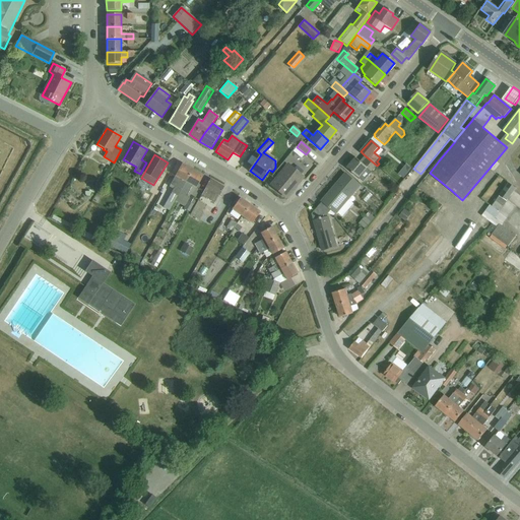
[(377,166),(365,155),(360,161),(355,157),(346,168),(360,179),(368,169),(371,173),(377,166)]
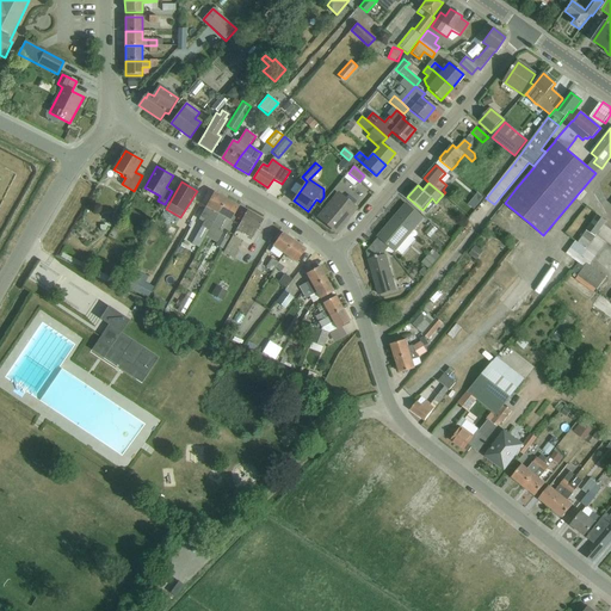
[(218,214),(226,201),(214,193),(201,217),(205,221),(202,227),(209,232),(213,226),(213,224),(218,214)]
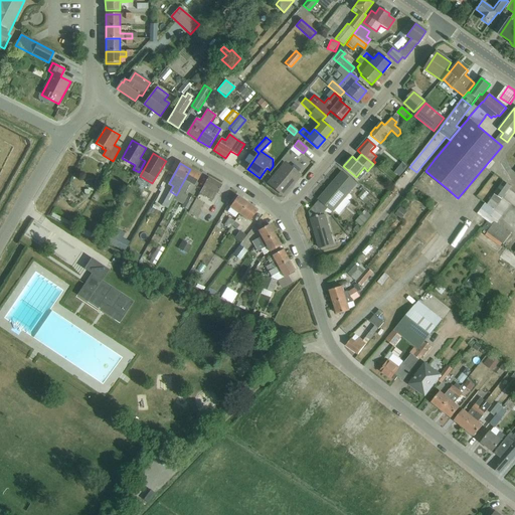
[(269,183),(284,195),(300,176),(285,163),(269,183)]
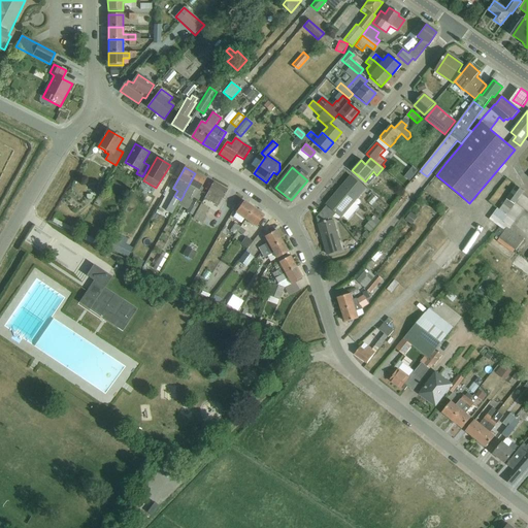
[(206,178),(195,173),(189,185),(184,194),(184,195),(190,198),(195,189),(199,191),(206,178)]
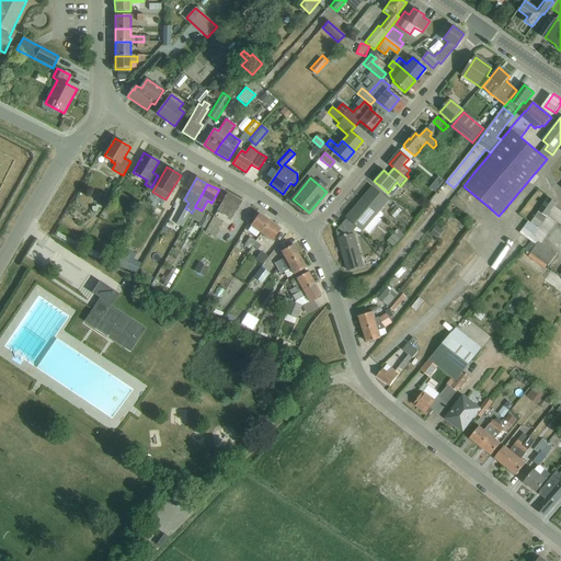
[(348,219),(344,224),(354,232),(358,227),(363,231),(388,201),(373,187),(347,218),(348,219)]
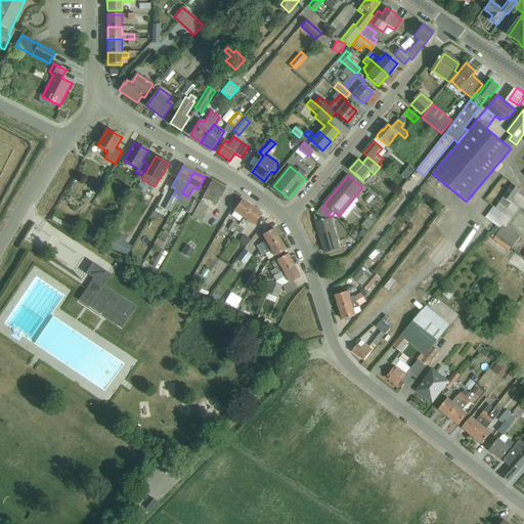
[(203,198),(210,202),(217,205),(225,188),(211,181),(203,198)]
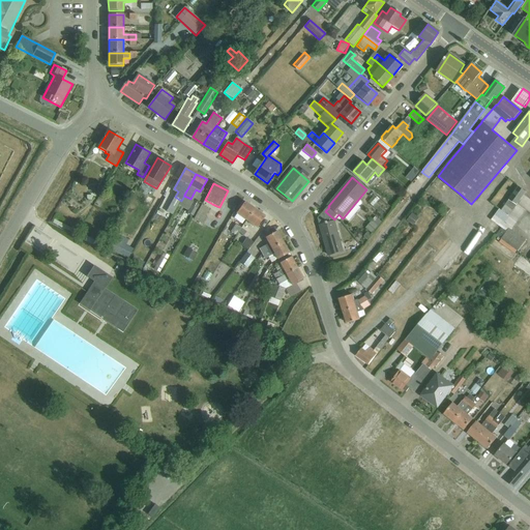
[(491,221),(501,229),(497,236),(519,252),(526,241),(510,231),(526,210),(529,212),(529,199),(524,196),(526,193),(519,186),(501,210),(499,209),(491,221)]
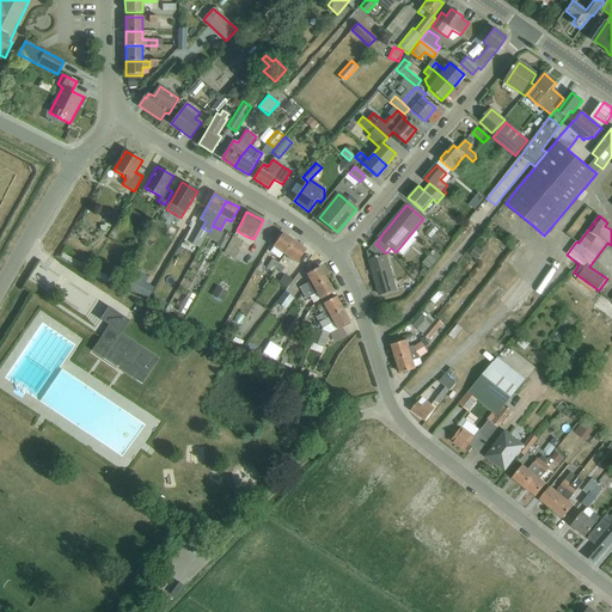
[(236,227),(230,224),(216,246),(222,250),(236,227)]
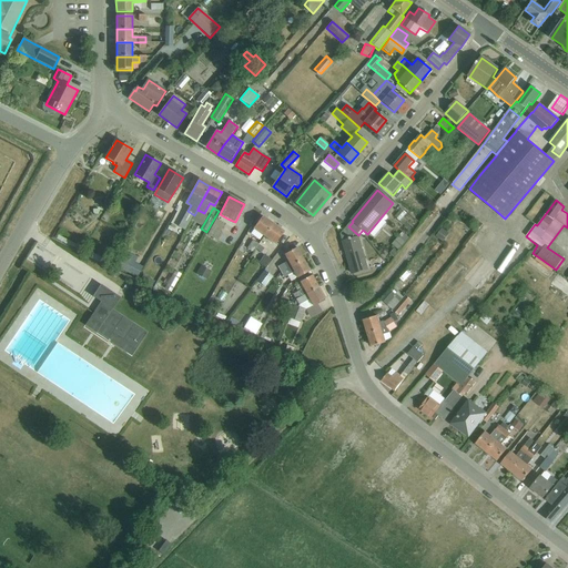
[(182,221),(185,213),(179,210),(171,226),(183,232),(188,223),(182,221)]
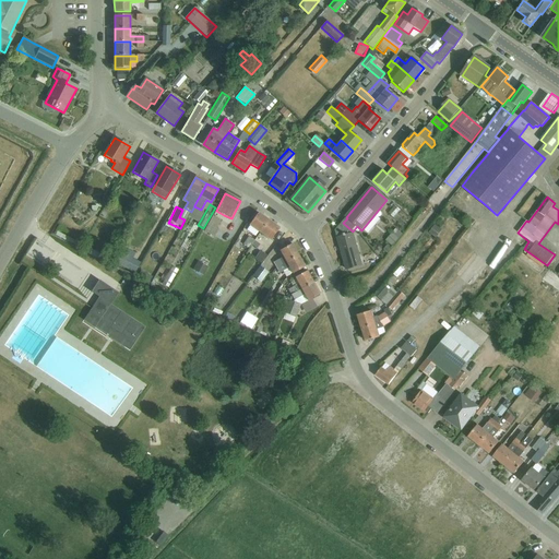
[(250,225),(261,233),(270,221),(259,213),(250,225)]
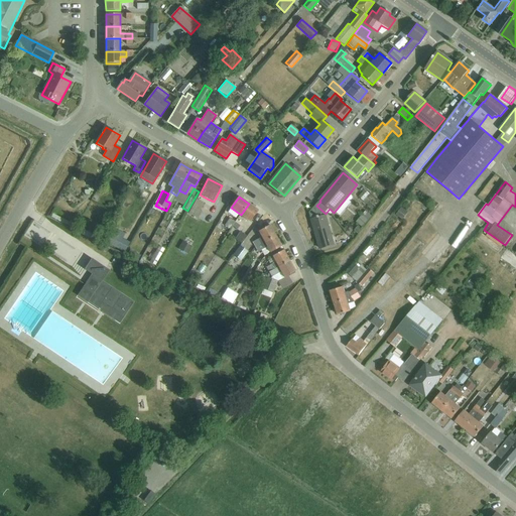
[(204,204),(197,200),(189,214),(198,219),(202,212),(200,211),(204,204)]
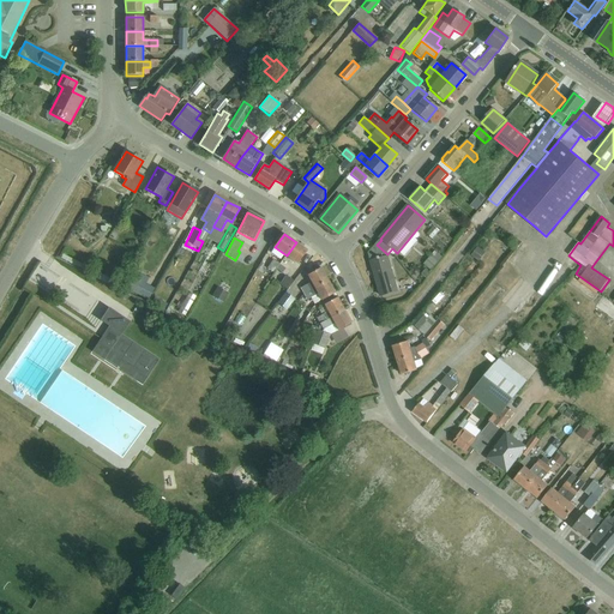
[(296,242),(287,256),(298,264),(307,251),(296,242)]
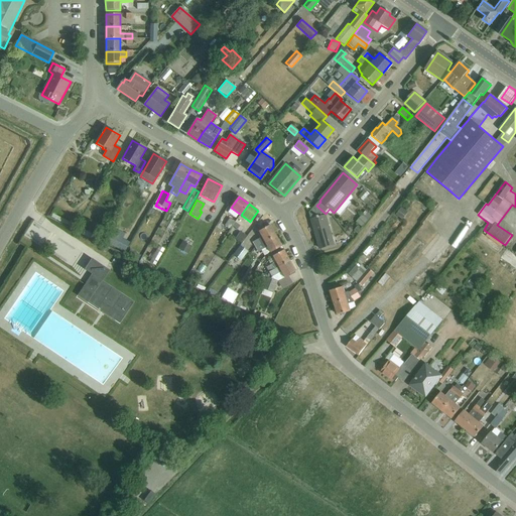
[(326,214),(316,206),(314,209),(317,218),(311,220),(319,249),(334,245),(326,214)]
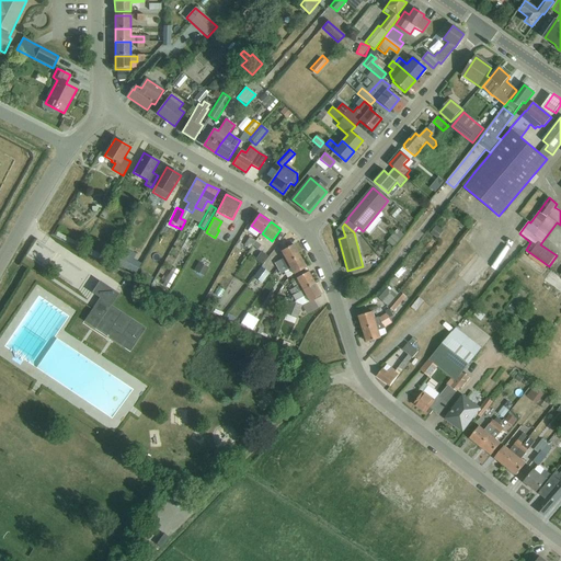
[(56,236),(79,248),(81,244),(57,232),(56,236)]
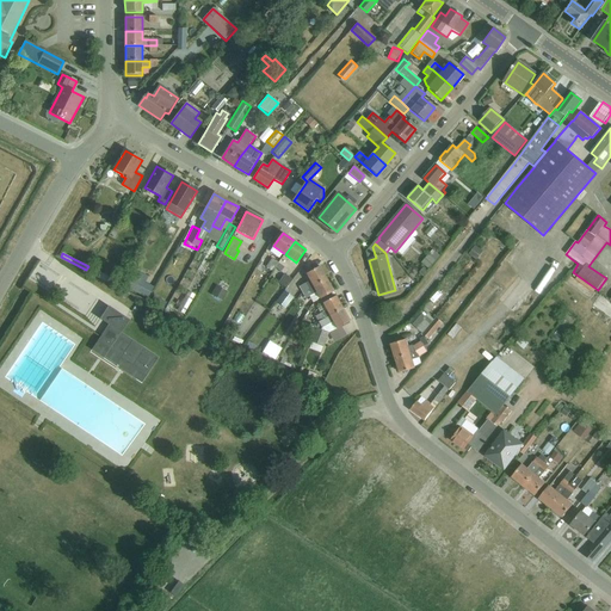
[(276,267),(278,264),(271,259),(269,264),(275,267),(276,269),(276,267)]
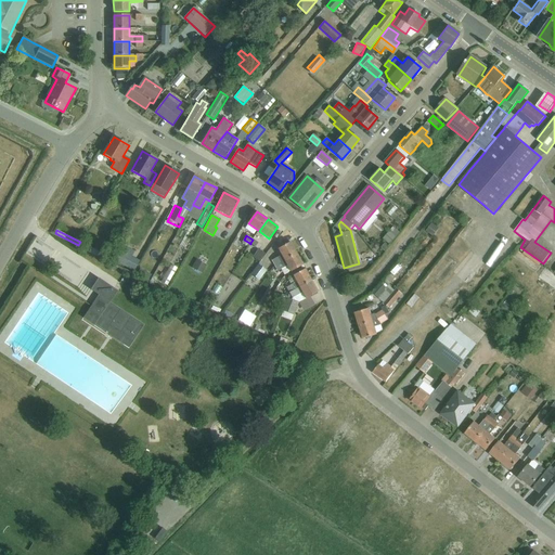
[(201,252),(213,257),(218,245),(207,240),(201,252)]
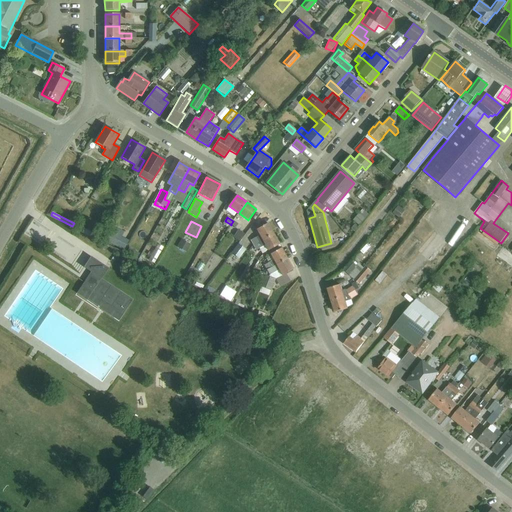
[(251,240),(253,245),(273,234),(268,223),(257,229),(260,235),(251,240)]
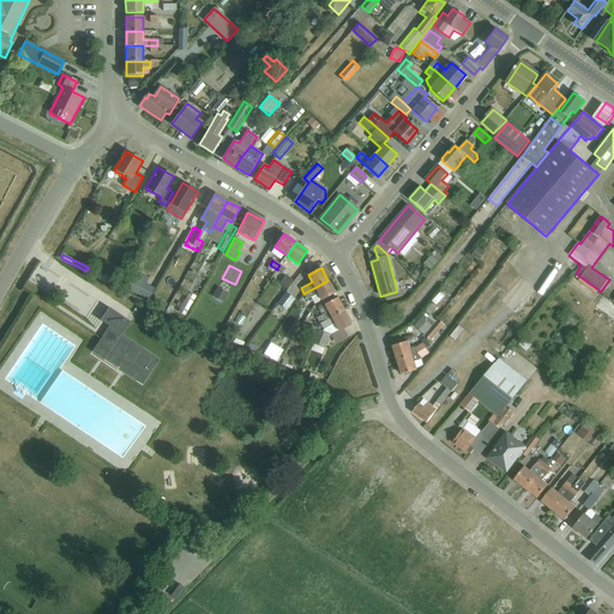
[(97,280),(120,290),(122,286),(101,274),(97,280)]
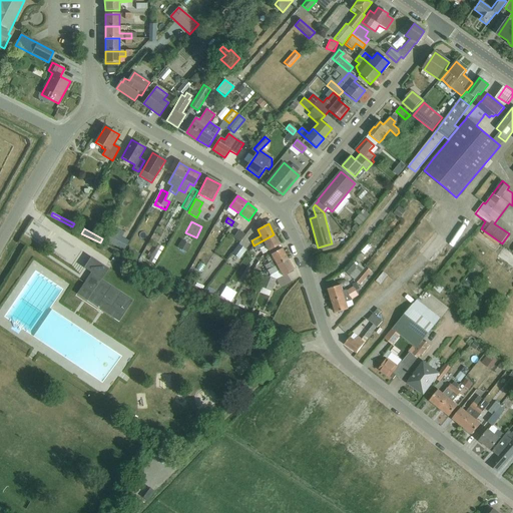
[(480,230),(476,234),(498,252),(501,248),(480,230)]
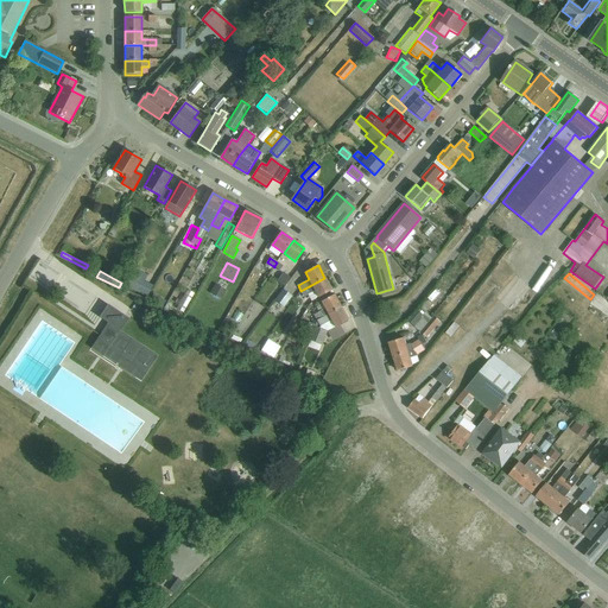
[(324,278),(301,291),(304,297),(315,291),(318,298),(331,291),(324,278)]
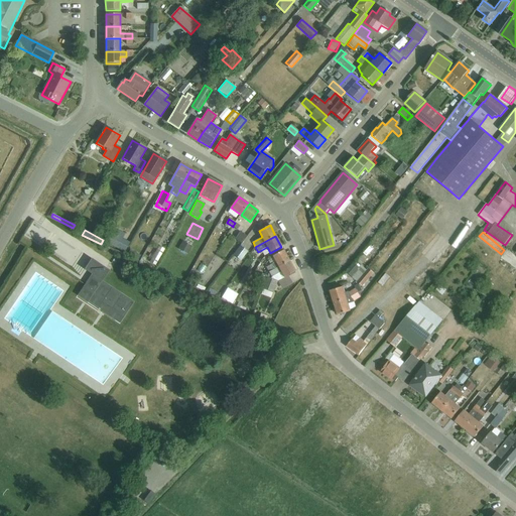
[(183,238),(179,248),(189,253),(195,243),(183,238)]
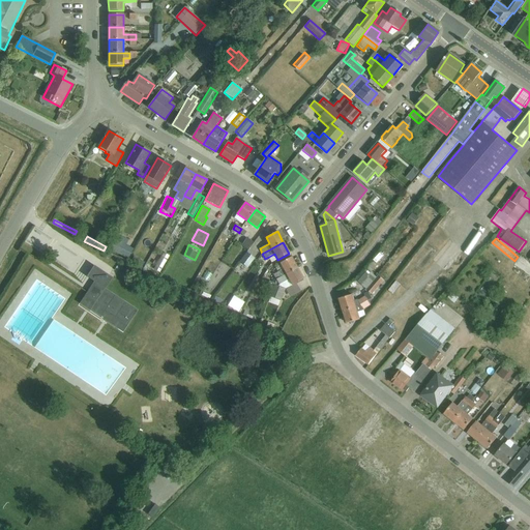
[(156,259),(158,258),(162,264),(169,260),(162,245),(151,251),(156,259)]
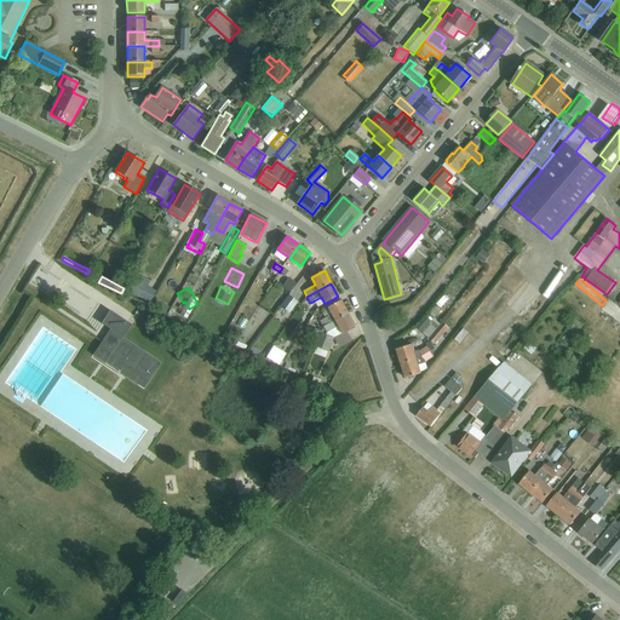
[(298,303),(288,296),(280,306),(290,314),(298,303)]
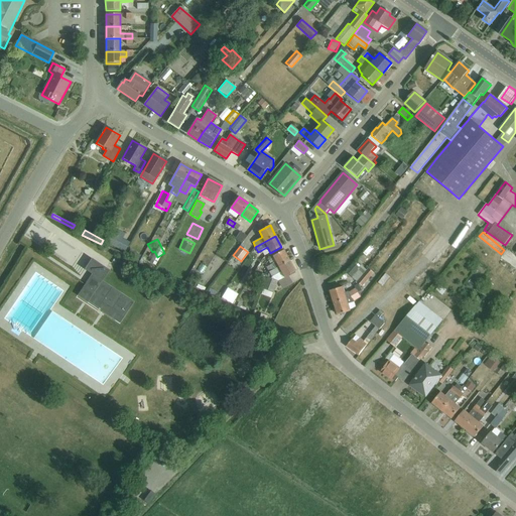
[(515,252),(515,253),(508,248),(504,253),(515,262),(515,252)]
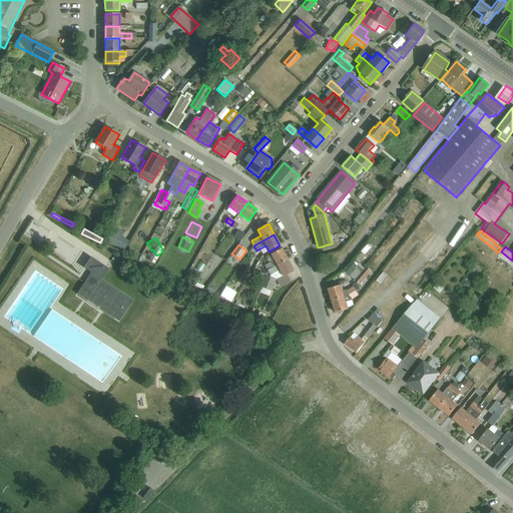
[(265,266),(268,271),(288,260),(282,248),(271,254),(275,261),(265,266)]
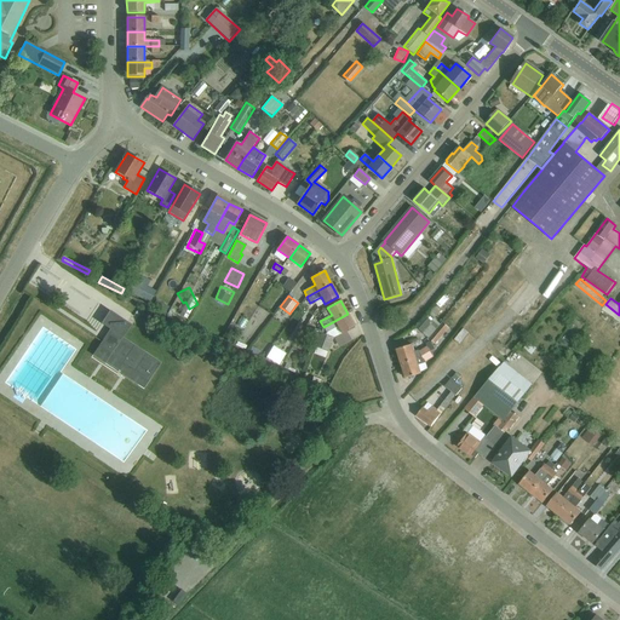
[(298,311),(303,315),(309,308),(303,304),(298,311)]
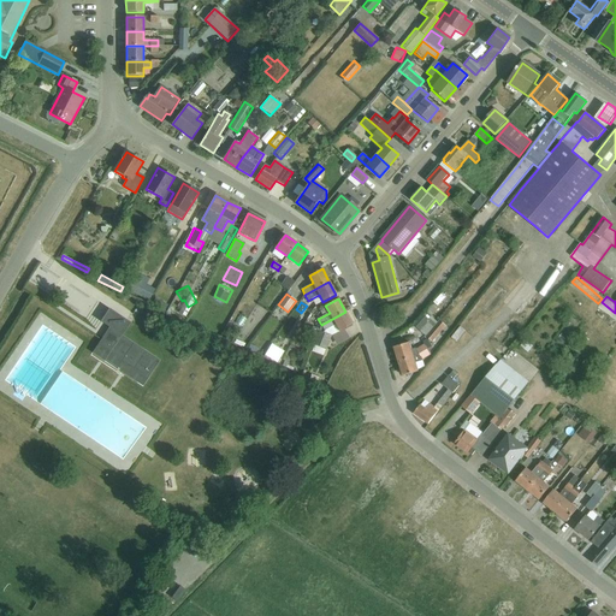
[(433,306),(426,313),(414,326),(419,331),(438,311),(433,306)]
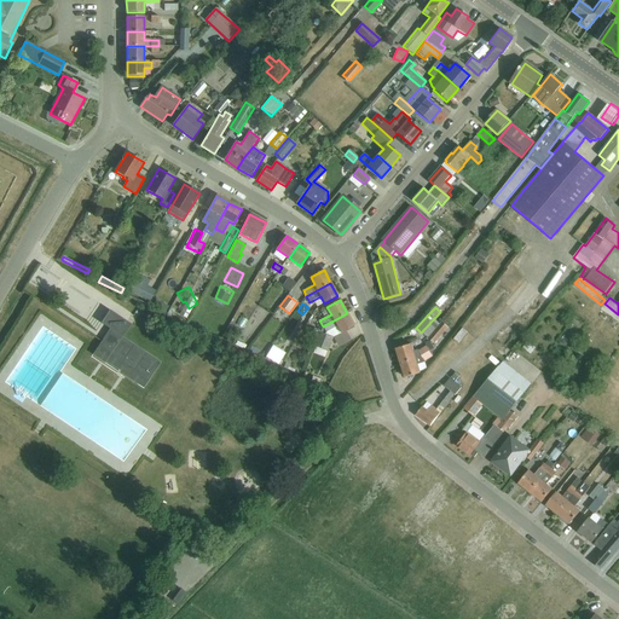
[(100,324),(122,339),(132,325),(110,311),(100,324)]
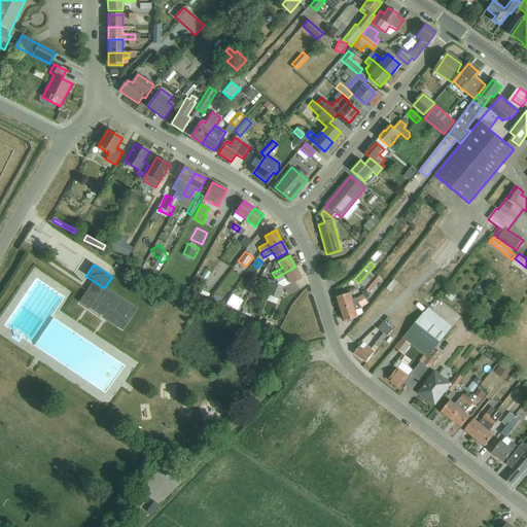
[(295,267),(275,278),(269,295),(279,300),(283,287),(290,284),(302,278),(295,267)]
